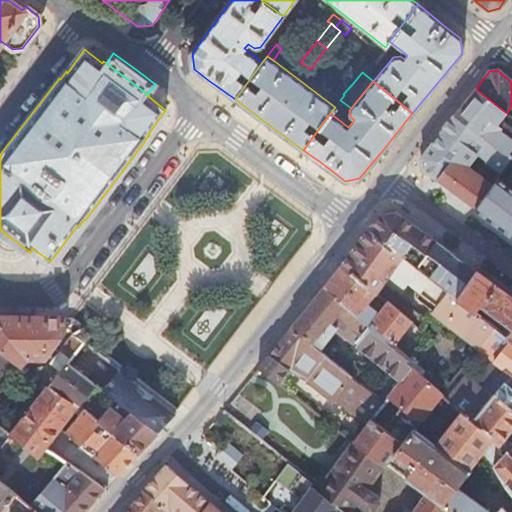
[(507,155),(511,148),(511,129),(500,121),(507,113),(501,109),(476,89),(475,90),(465,103),(454,117),(507,155)]
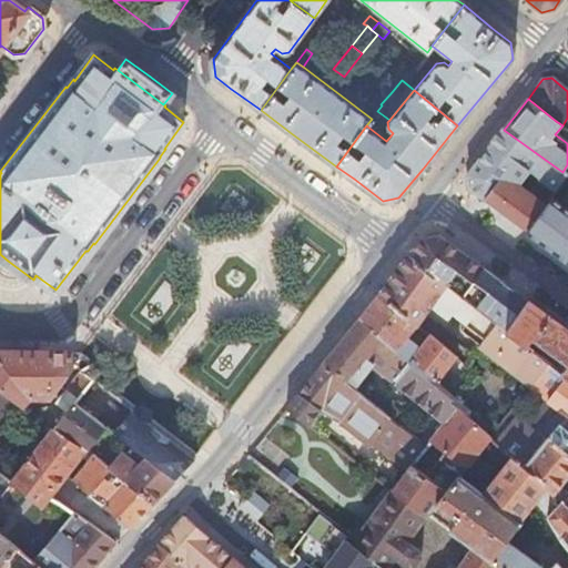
[(497,209),(526,230),(525,231),(526,232),(567,175),(563,172),(504,130),(486,152),(467,178),(468,186),(497,209)]
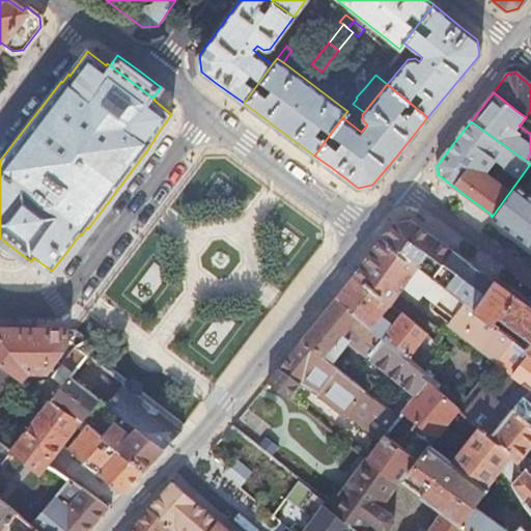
[(530,154),(526,161),(530,164),(492,217),(518,236),(530,246),(530,154)]
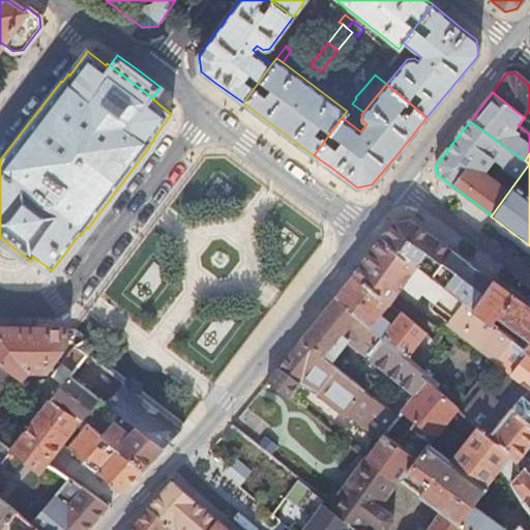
[(389,230),(381,237),(464,300),(474,307),(494,281),(467,261),(427,231),(413,221),(398,223),(389,230)]
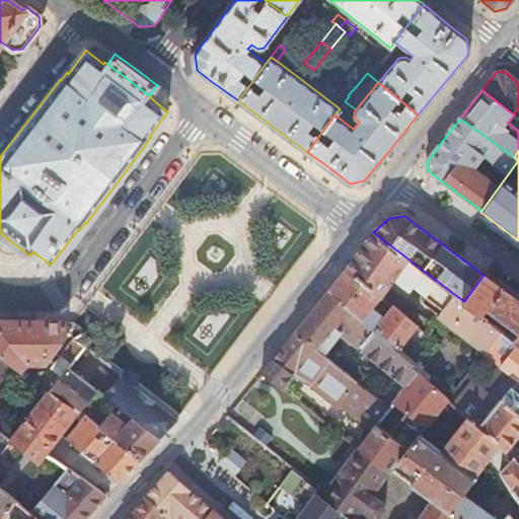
[(454,294),(373,232),(359,251),(345,271),(379,298),(390,284),(435,319),(438,315),(454,294)]
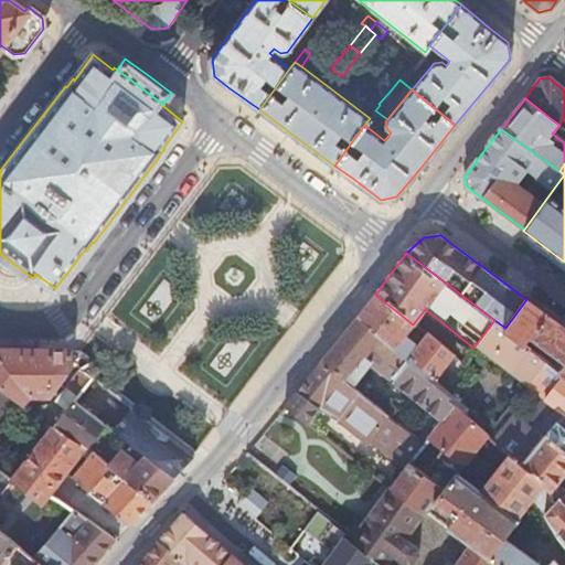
[(366,306),(358,318),(396,349),(413,324),(375,295),(366,306)]
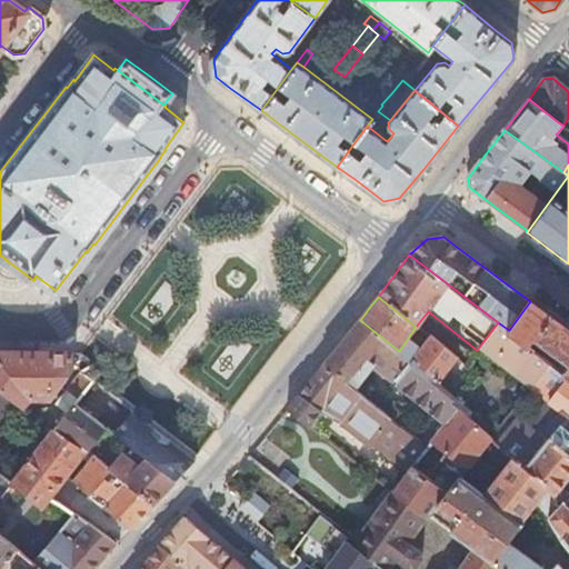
[(568,365),(563,372),(568,376),(568,329),(530,301),(509,330),(529,346),(536,337),(568,362),(568,365)]
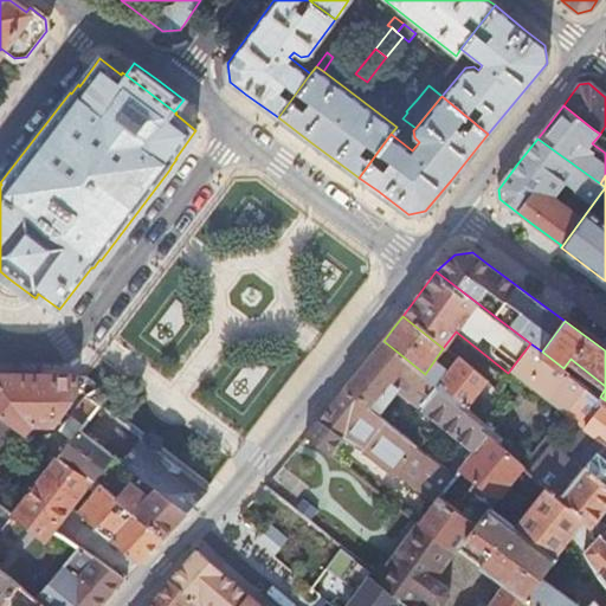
[(450,452),(466,465),(489,436),(483,429),(485,425),(438,385),(425,374),(384,341),(367,362),(346,388),(379,416),(399,389),(424,407),(451,430),(461,438),(450,452)]
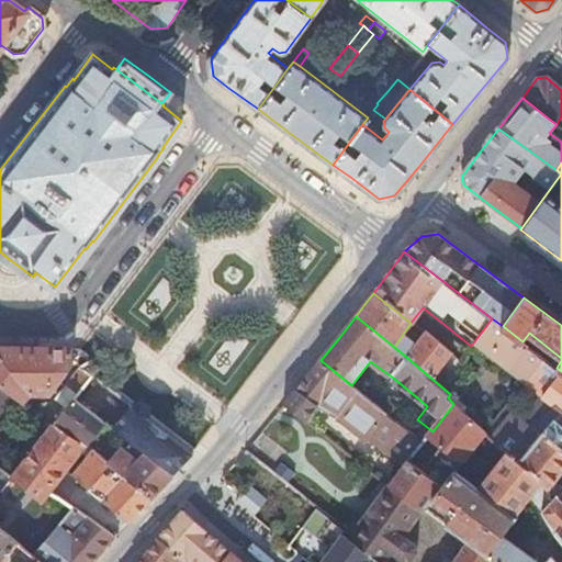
[(507,451),(519,462),(561,411),(561,371),(557,368),(523,341),(503,326),(492,318),(474,341),(542,394),(527,419),(523,415),(508,405),(487,431),(486,433),(507,451)]
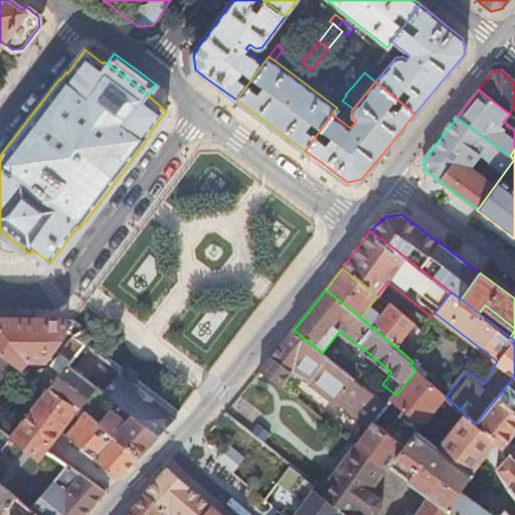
[(372,327),(412,361),(415,357),(431,337),(421,330),(420,330),(388,305),(372,327)]
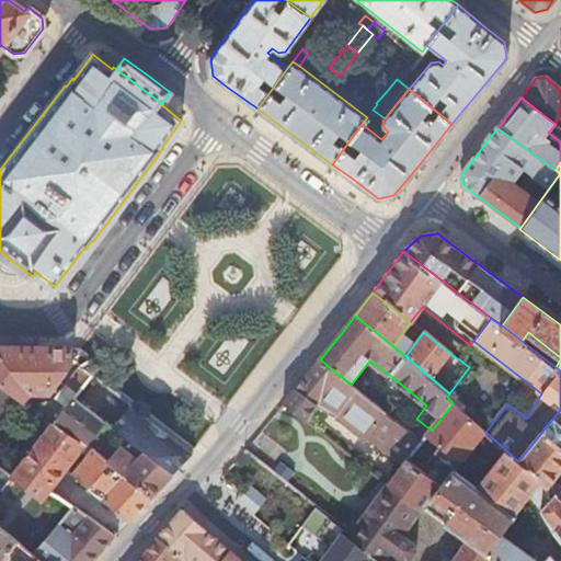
[(0,345),(0,382),(22,400),(29,391),(52,391),(72,363),(72,346),(37,346),(0,345)]
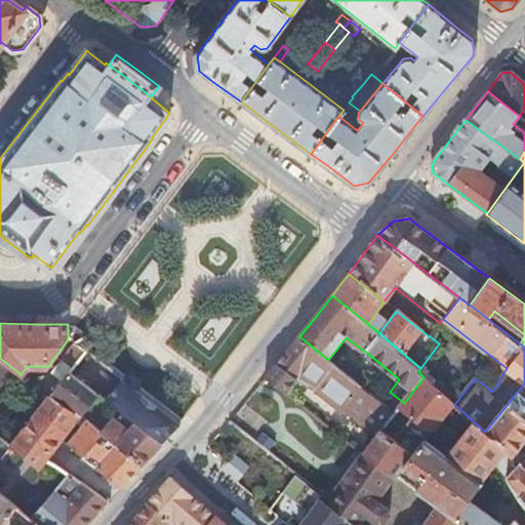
[(74,324),(68,324),(68,339),(73,342),(75,342),(86,334),(74,324)]
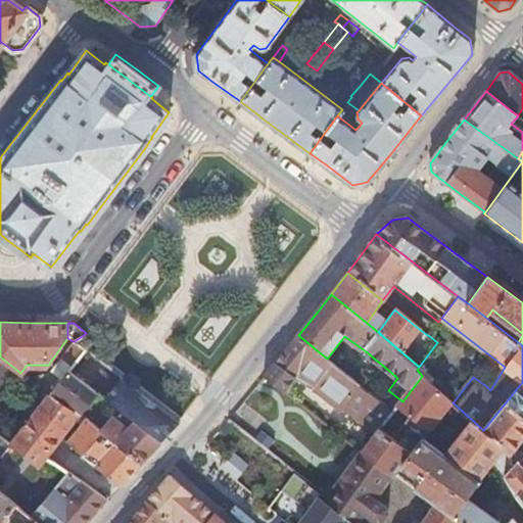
[(395,472),(402,463),(412,450),(381,428),(393,413),(380,400),(370,391),(369,392),(327,359),(298,335),(290,344),(273,366),(265,376),(286,392),(297,378),(316,387),(317,391),(343,410),(345,407),(377,431),(363,449),(394,473),(395,472)]
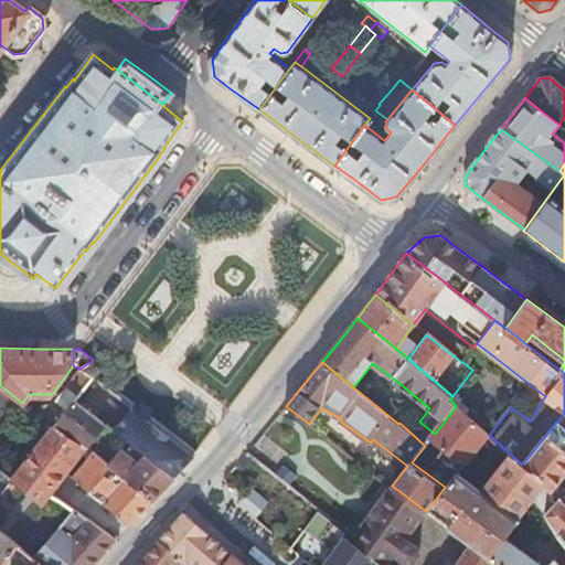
[(78,369),(57,396),(70,405),(73,401),(92,377),(81,369),(78,369)]
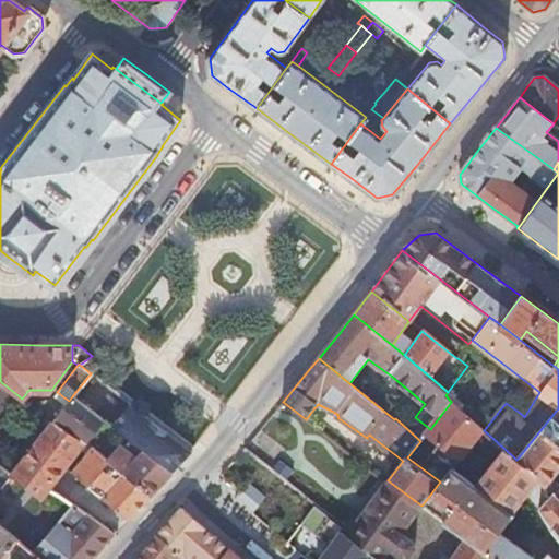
[(72,396),(94,413),(108,395),(127,413),(137,409),(130,405),(91,373),(72,396)]
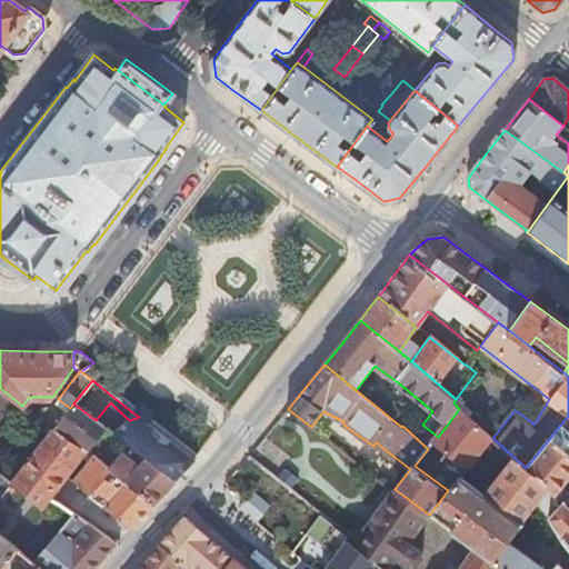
[(459,409),(438,437),(470,466),(492,438),(493,437),(459,407),(465,400),(459,395),(456,399),(453,402),(459,409)]
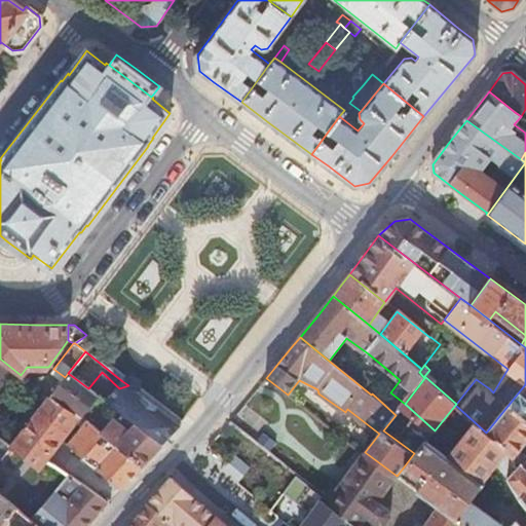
[(65,377),(51,393),(72,409),(88,388),(68,373),(65,377)]
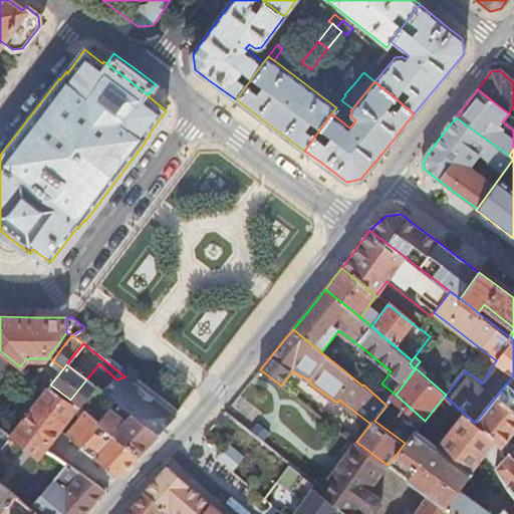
[(464,413),(438,446),(472,473),(488,451),(488,458),(497,466),(513,491),(513,375),(475,423),(464,413)]
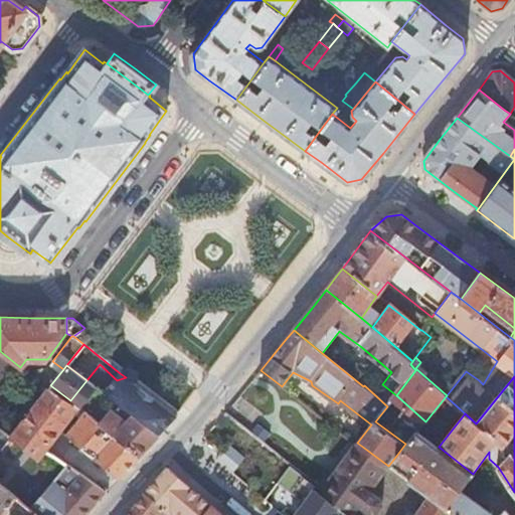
[(0,428),(38,458),(46,448),(77,406),(70,400),(50,385),(49,385),(17,425),(0,412),(0,428)]
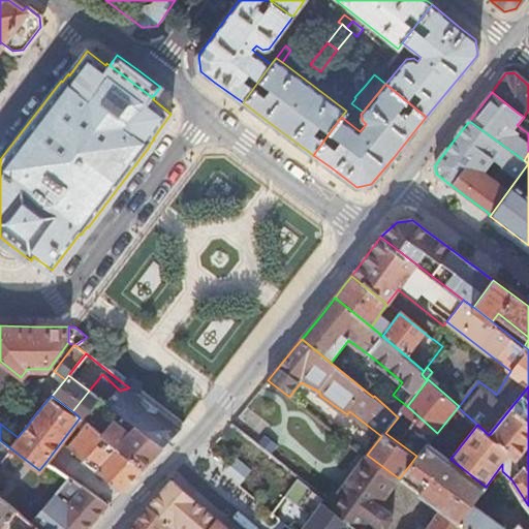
[(256,461),(257,410),(228,409),(227,456),(227,479),(256,479),(257,461),(256,461)]
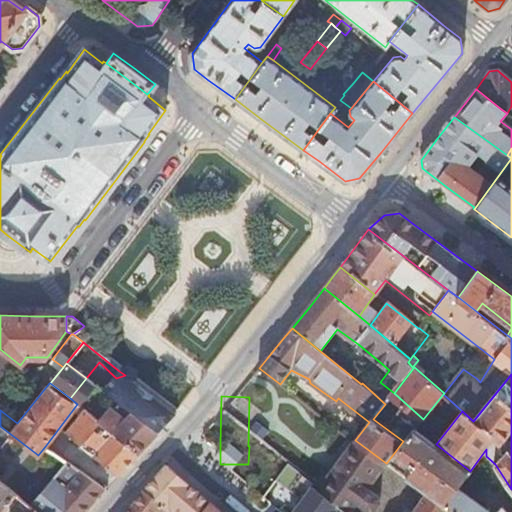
[(97,419),(138,451),(151,437),(158,429),(132,410),(131,412),(125,419),(108,406),(97,419)]
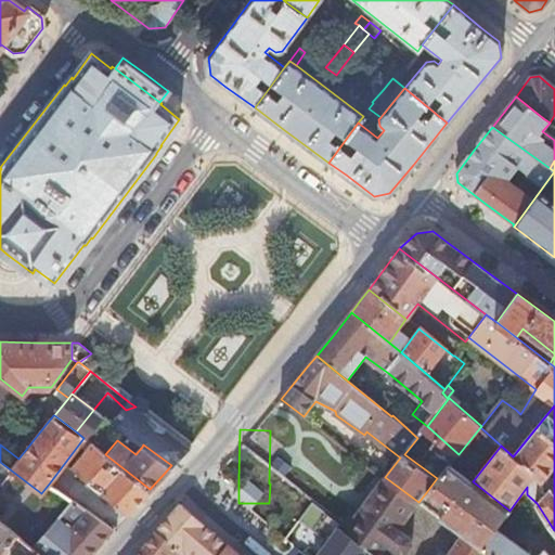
[(71,469),(127,514),(141,499),(150,489),(105,454),(91,443),(71,469)]
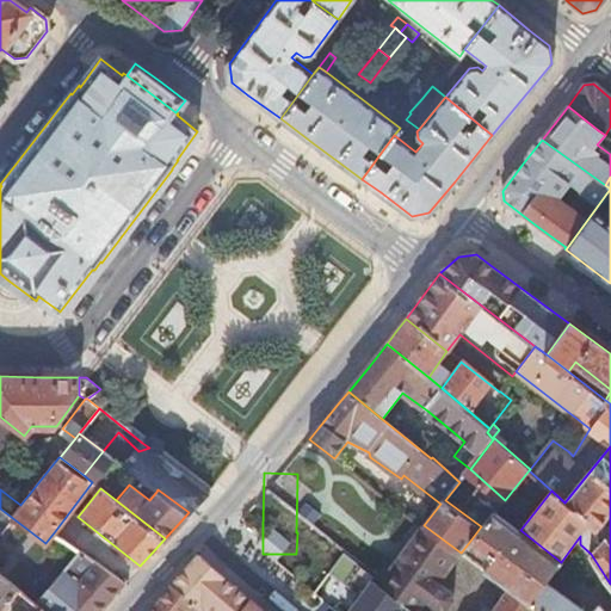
[(535,606),(537,608),(541,610),(609,610),(600,604),(592,610),(584,610),(579,605),(547,582),(562,562),(561,562),(520,530),(495,511),(482,528),(481,526),(470,541),(493,559),(485,569),(510,587),(535,606)]
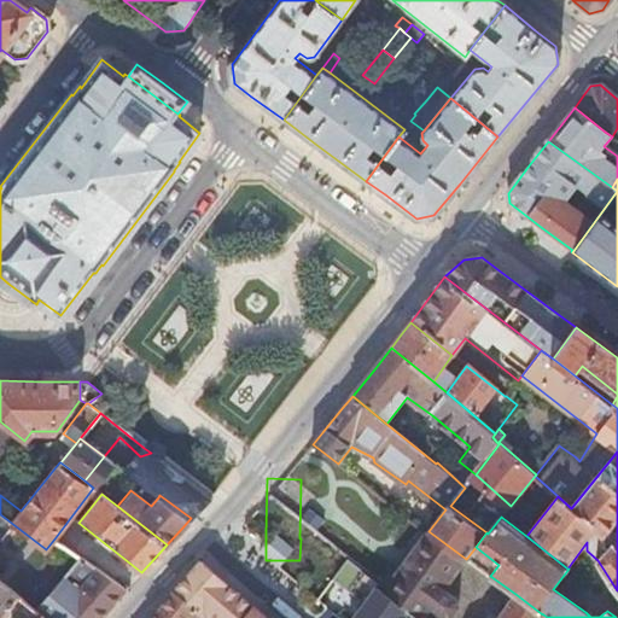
[(445,588),(466,559),(429,531),(388,589),(389,589),(386,593),(421,617),(423,617),(432,606),(442,592),(445,588)]
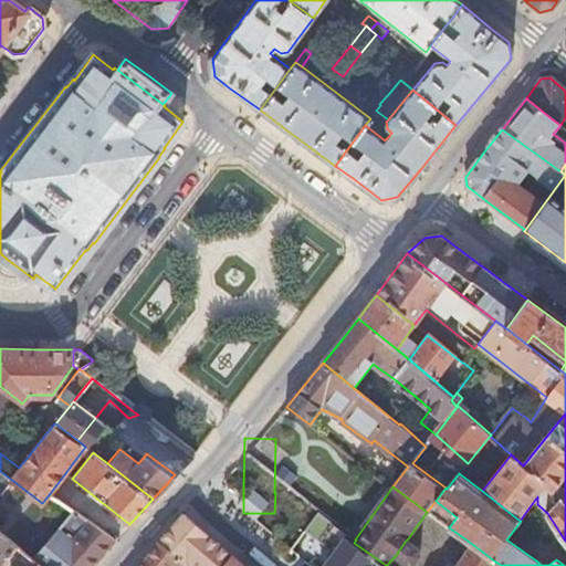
[(52,549),(45,544),(34,558),(39,562),(44,565),(90,565),(97,558),(116,537),(74,509),(58,528),(66,535),(60,543),(59,542),(52,549)]
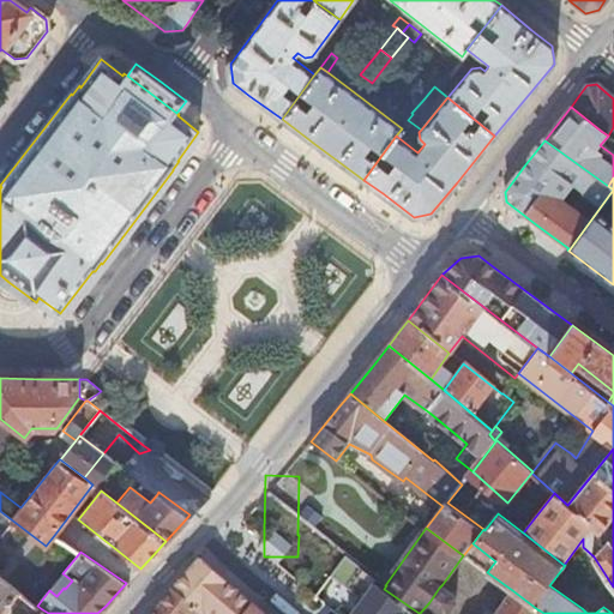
[(242,613),(252,603),(224,578),(202,558),(188,572),(173,590),(206,613),(242,613)]
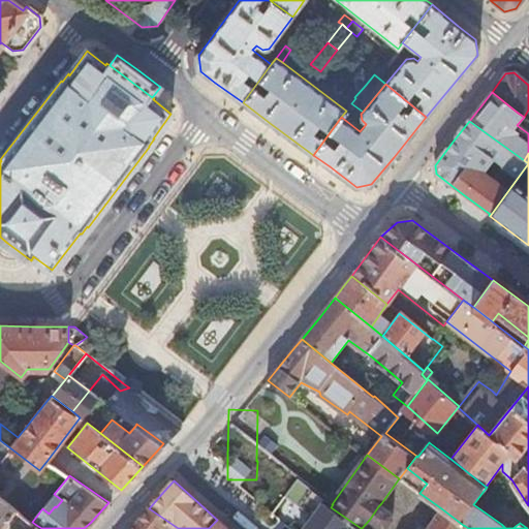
[(0,528),(17,509),(0,496),(0,528)]
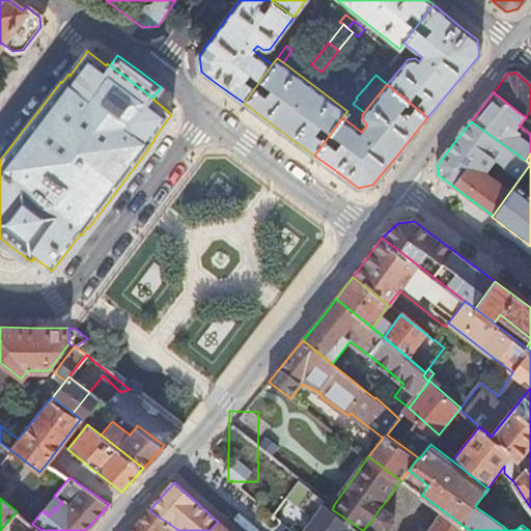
[(380,508),(395,520),(396,520),(395,513),(383,505),(380,508)]
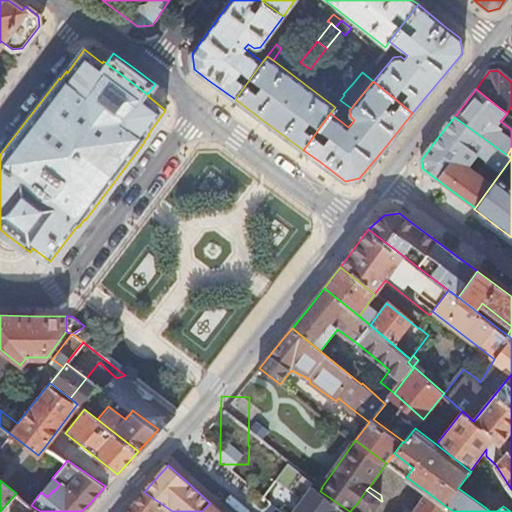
[(375,509),(381,501),(366,490),(358,502),(370,510),(375,509)]
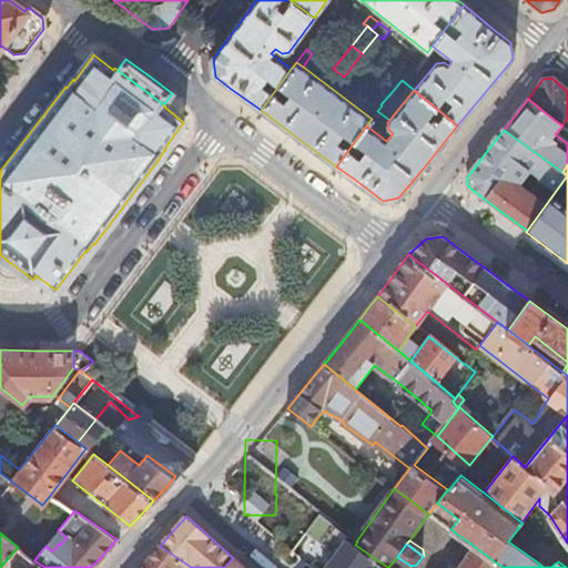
[(191,567),(160,546),(145,563),(141,567),(191,567)]
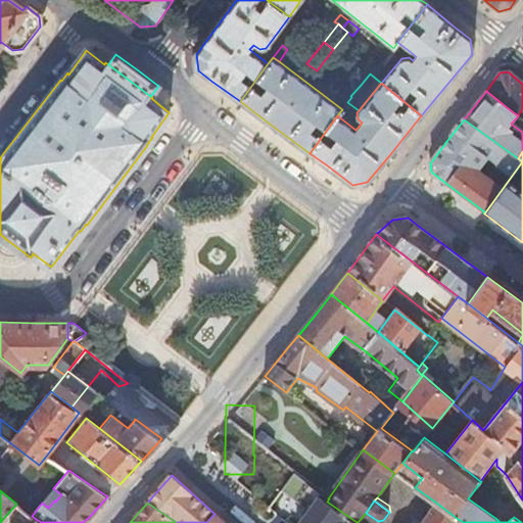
[(458,522),(460,520),(458,519),(436,503),(422,522),(458,522)]
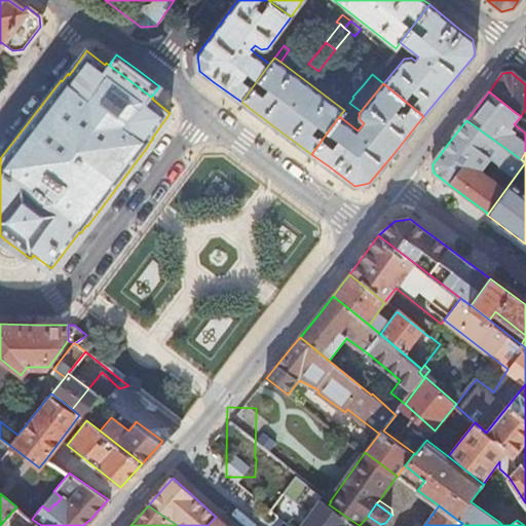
[(227,525),(216,517),(208,525),(227,525)]
